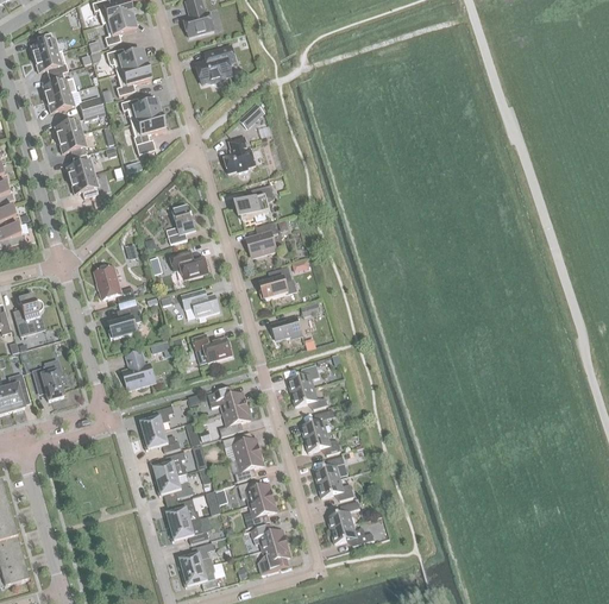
[(100,0),(92,2),(94,10),(98,10),(101,23),(105,21),(131,13),(127,0),(111,5),(110,0),(100,0)]
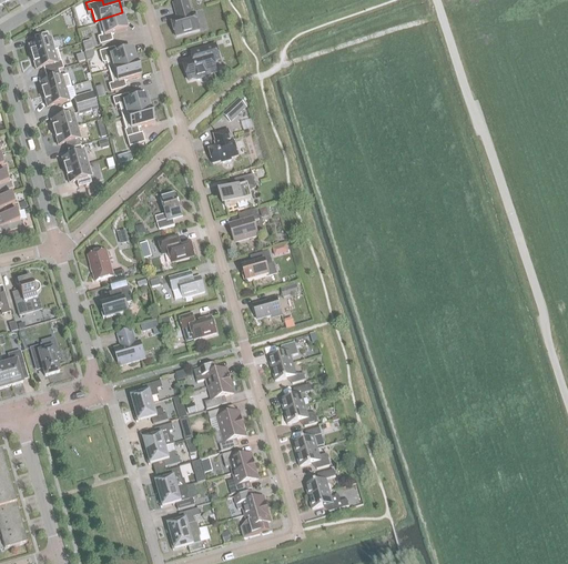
[(179,16),(171,17),(175,33),(200,27),(194,10),(191,11),(188,0),(173,0),(176,12),(178,12),(179,16)]
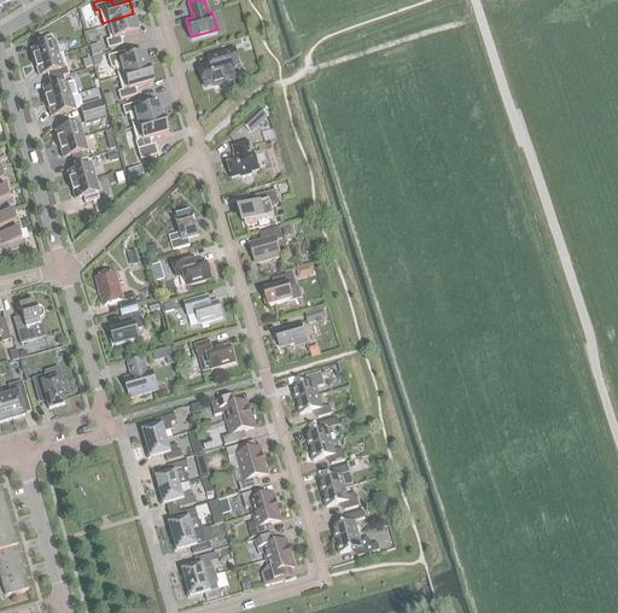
[(110,35),(105,36),(108,45),(122,41),(120,33),(138,28),(133,13),(106,22),(110,35)]
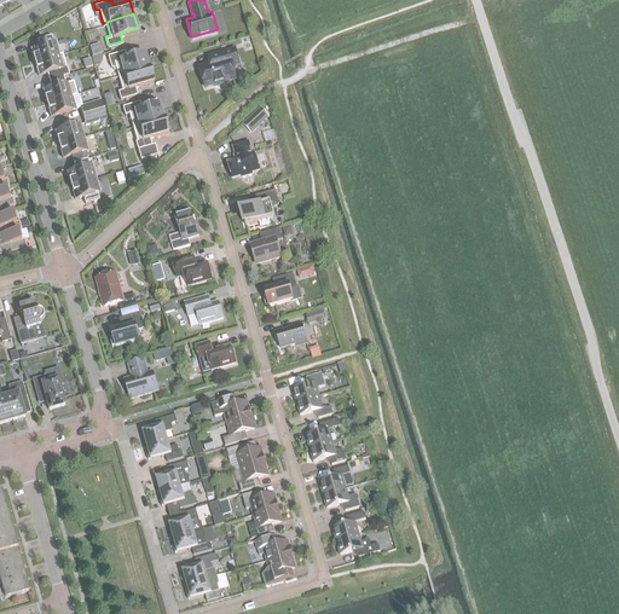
[(59,51),(56,39),(53,39),(51,32),(36,36),(39,44),(30,46),(35,59),(59,51)]
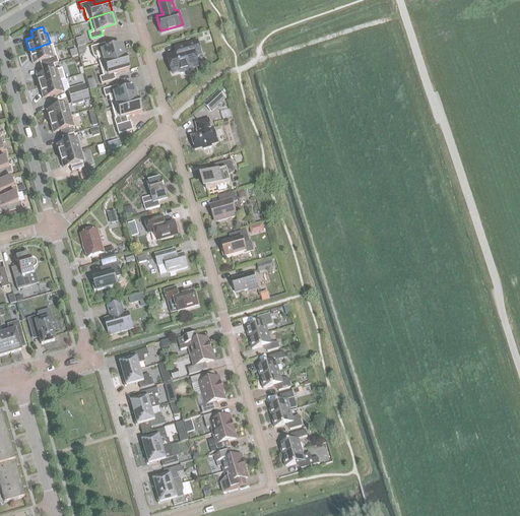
[(177,52),(168,54),(172,70),(179,68),(181,69),(188,67),(189,65),(198,63),(195,53),(200,51),(197,38),(183,42),(185,49),(177,52)]
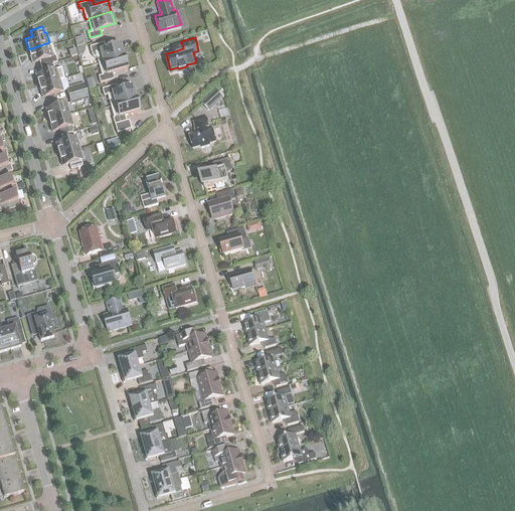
[(98,61),(124,53),(120,42),(106,46),(104,39),(90,43),(92,50),(92,53),(95,54),(96,54),(98,61)]
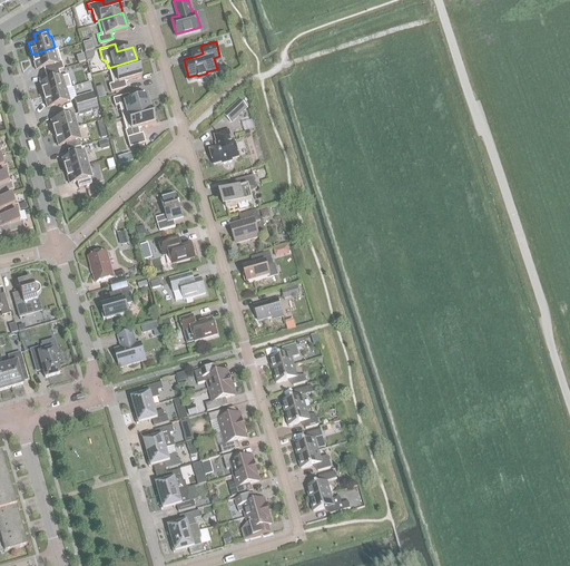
[(88,49),(90,56),(100,54),(98,46),(88,49)]
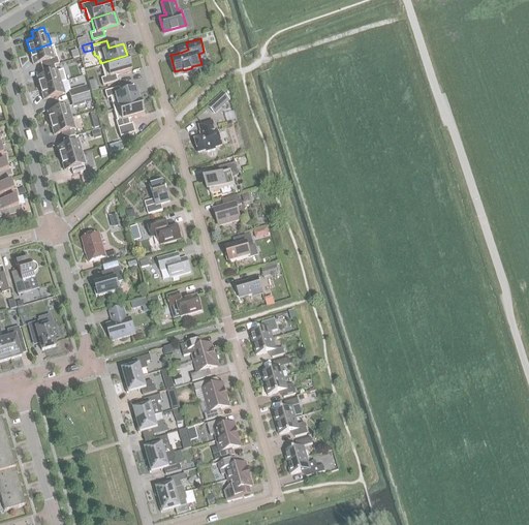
[(41,66),(54,62),(59,61),(57,54),(56,55),(55,51),(56,51),(53,43),(51,43),(30,51),(33,61),(40,59),(41,66)]
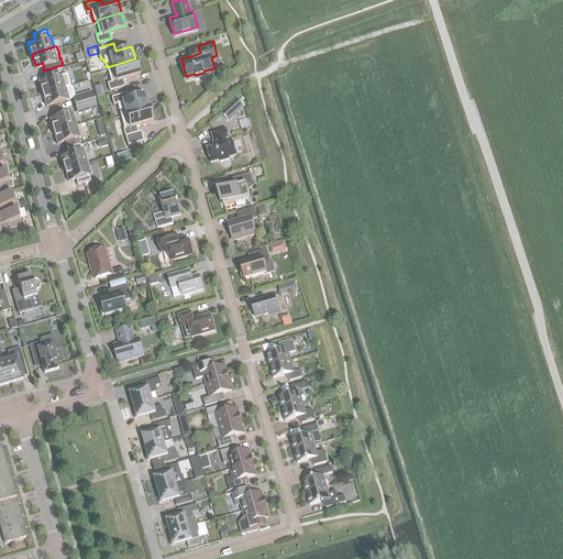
[(122,76),(139,72),(135,58),(107,67),(111,79),(107,80),(109,88),(124,84),(122,76)]
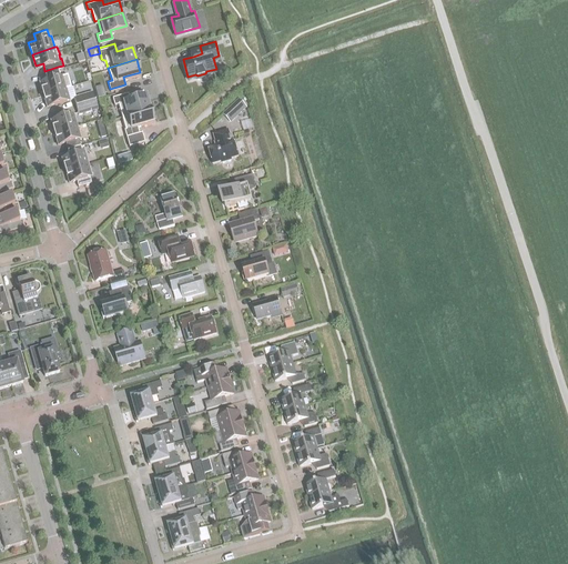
[(47,78),(39,80),(43,92),(66,86),(71,84),(67,72),(60,73),(58,67),(44,71),(47,78)]
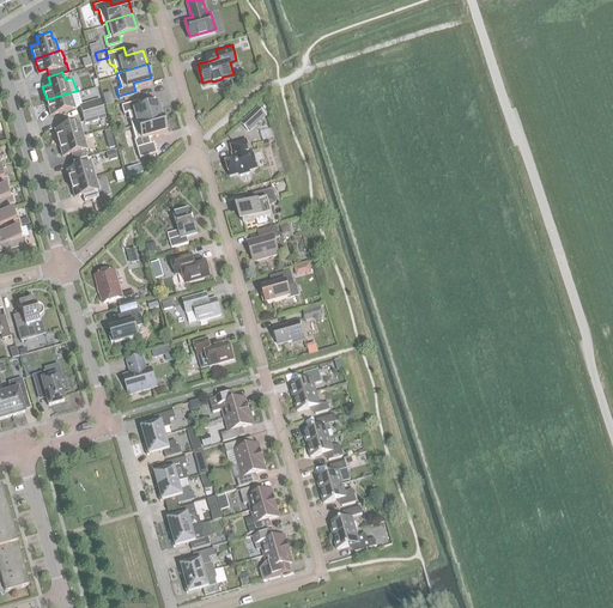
[(50,111),(74,104),(71,92),(47,99),(50,111)]
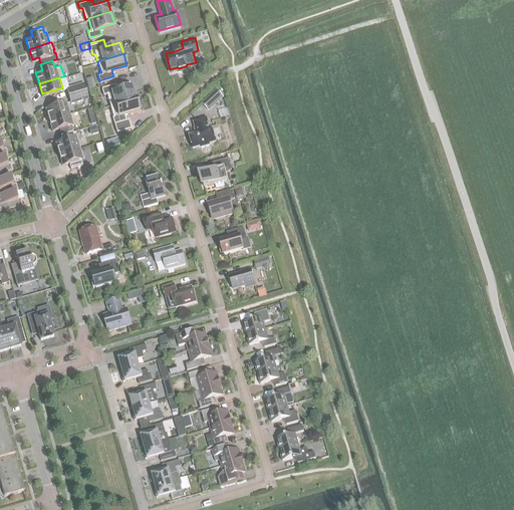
[(84,79),(66,84),(71,100),(89,95),(84,79)]
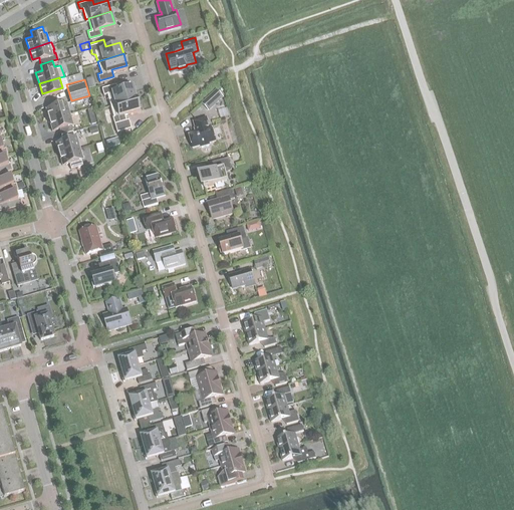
[(132,84),(117,88),(115,81),(101,85),(103,92),(106,91),(110,103),(136,95),(132,84)]
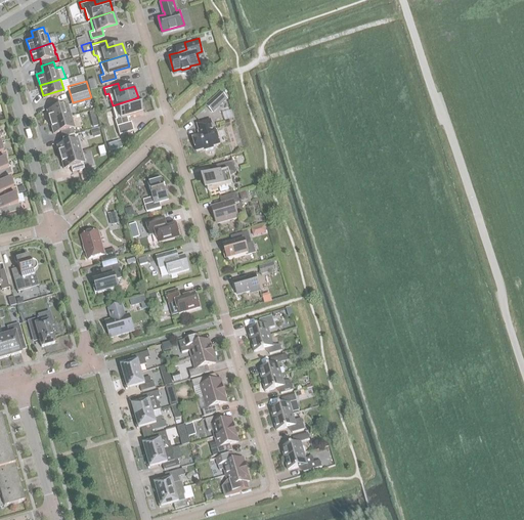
[(227,96),(220,88),(205,102),(212,110),(227,96)]
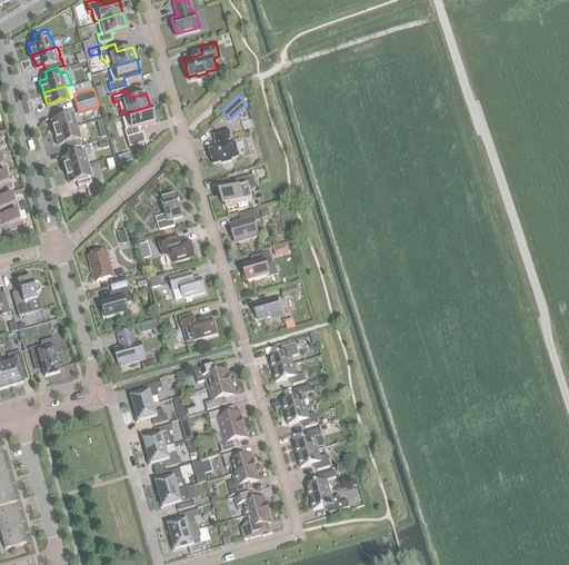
[(139,131),(137,124),(153,119),(150,106),(122,115),(126,127),(125,127),(127,135),(139,131)]
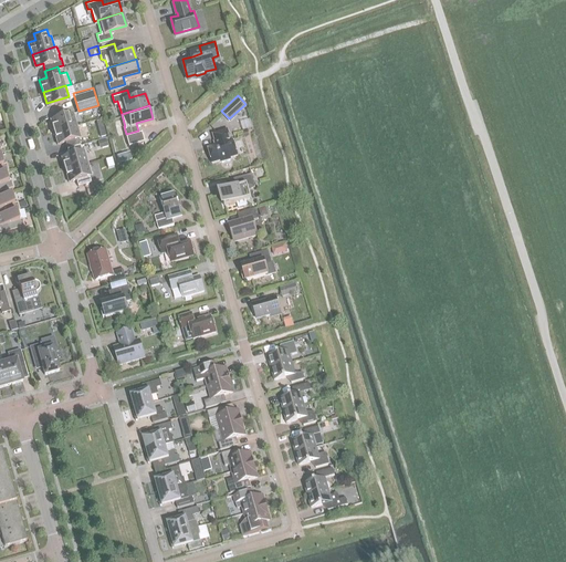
[(50,117),(54,129),(76,123),(73,111),(50,117)]
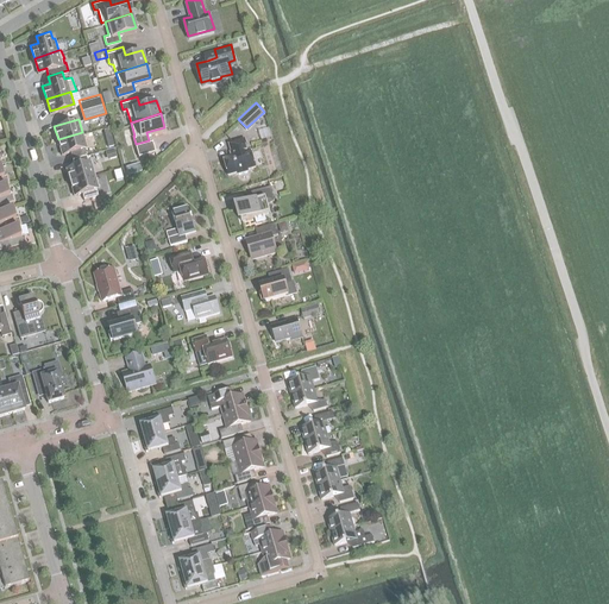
[(110,126),(104,127),(108,144),(114,143),(110,126)]
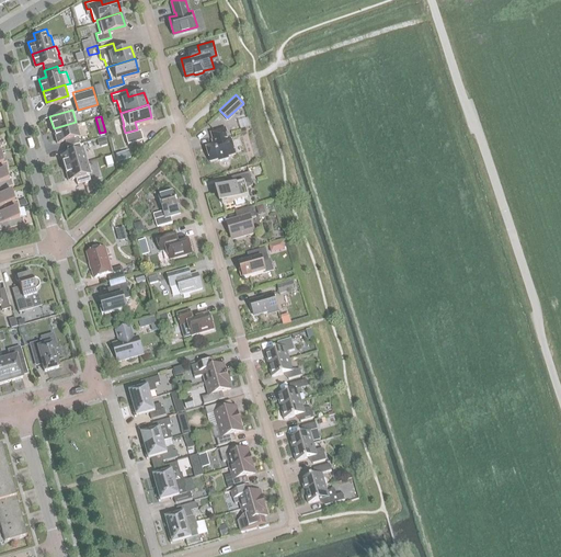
[(79,134),(76,122),(54,128),(57,140),(79,134)]
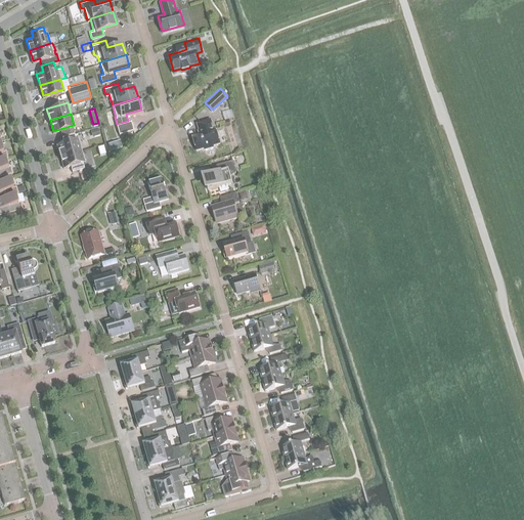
[(213,127),(210,117),(197,121),(200,131),(191,133),(195,148),(205,145),(205,146),(212,144),(212,143),(219,141),(215,126),(213,127)]
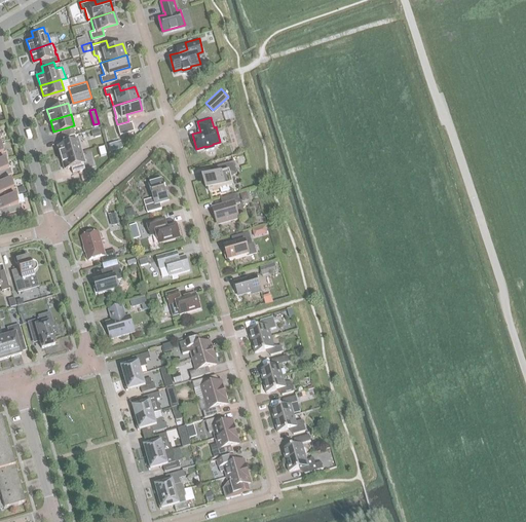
[(117,124),(119,133),(134,128),(132,120),(117,124)]
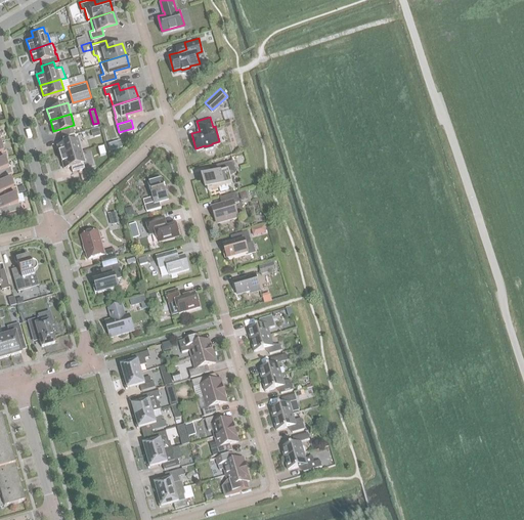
[(98,126),(91,128),(92,134),(100,132),(98,126)]
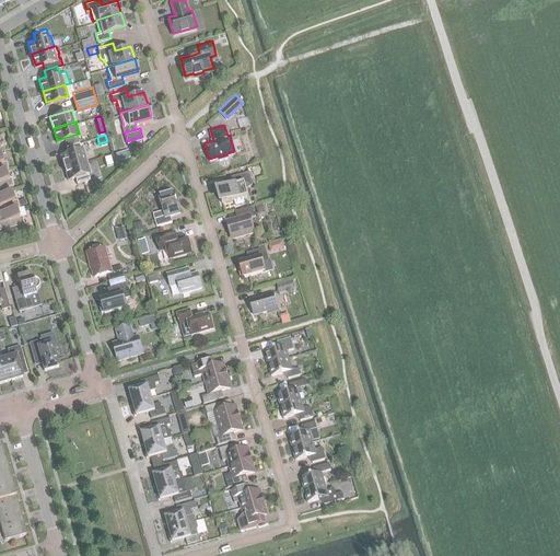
[(60,153),(65,165),(86,159),(83,147),(81,148),(79,140),(66,145),(68,151),(60,153)]
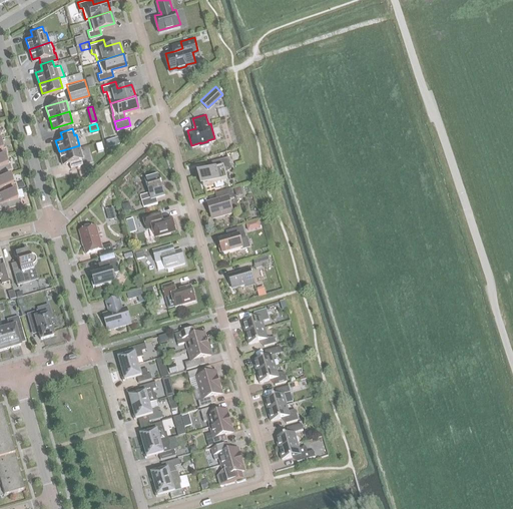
[(62,162),(68,160),(70,166),(82,162),(80,156),(82,156),(79,145),(59,151),(62,162)]
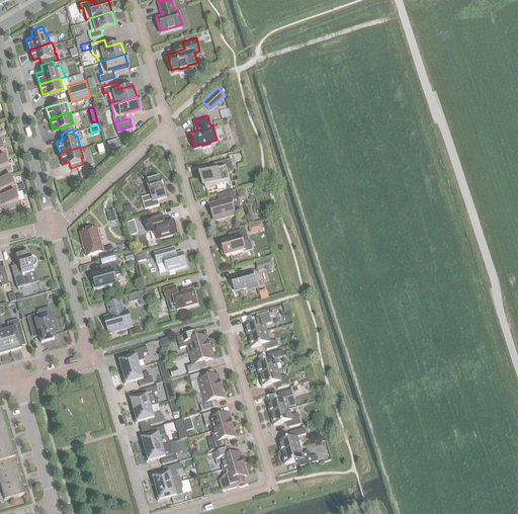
[(0,155),(0,173),(12,170),(10,162),(7,163),(4,155),(0,155)]
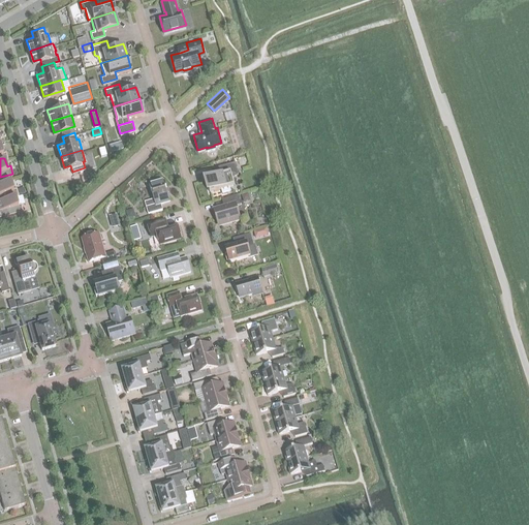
[(238,172),(235,159),(218,164),(220,173),(206,177),(210,189),(234,183),(231,176),(238,172)]
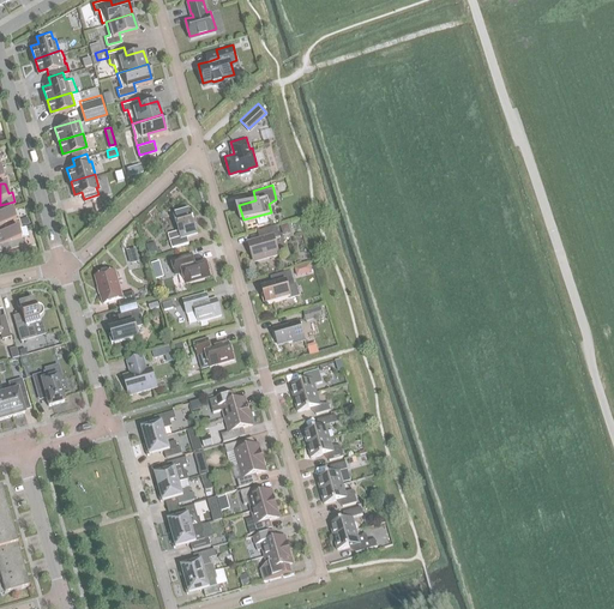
[(95,198),(85,202),(89,212),(97,210),(95,198)]
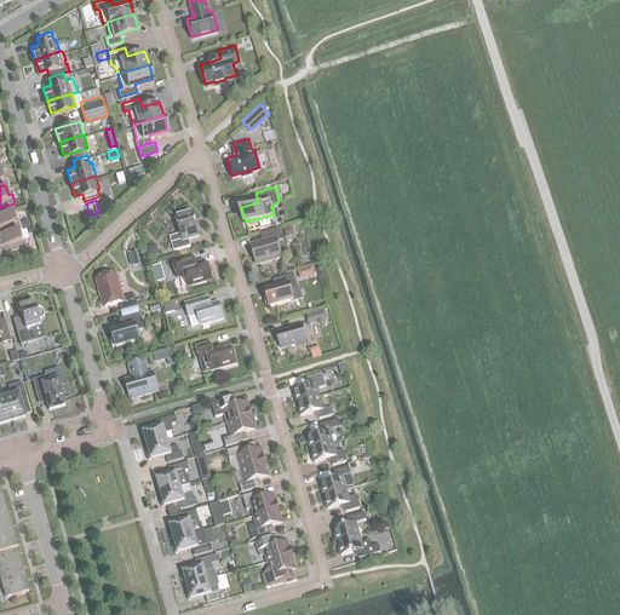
[(0,231),(17,228),(21,226),(18,218),(15,219),(12,208),(0,211),(0,231)]
